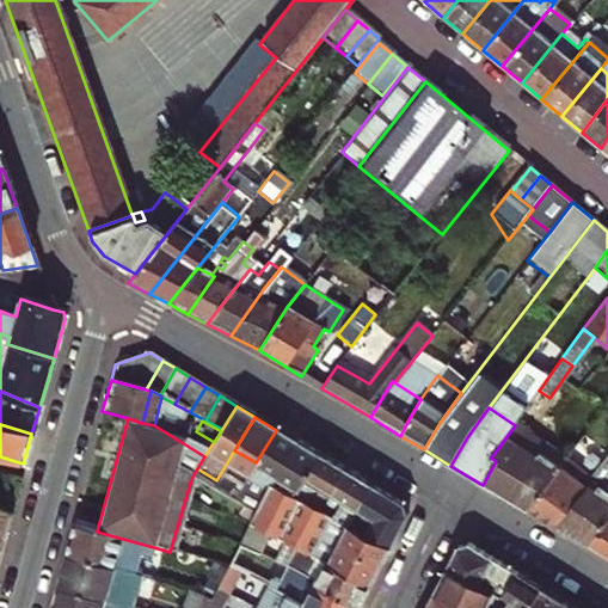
[(526,511),(559,468),(565,460),(542,444),(541,447),(528,437),(529,435),(515,425),(491,458),(496,461),(483,485),(526,511)]
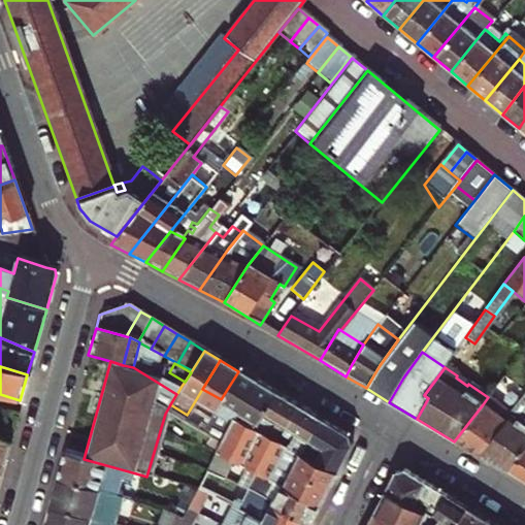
[(221,399),(238,409),(255,382),(238,371),(221,399)]
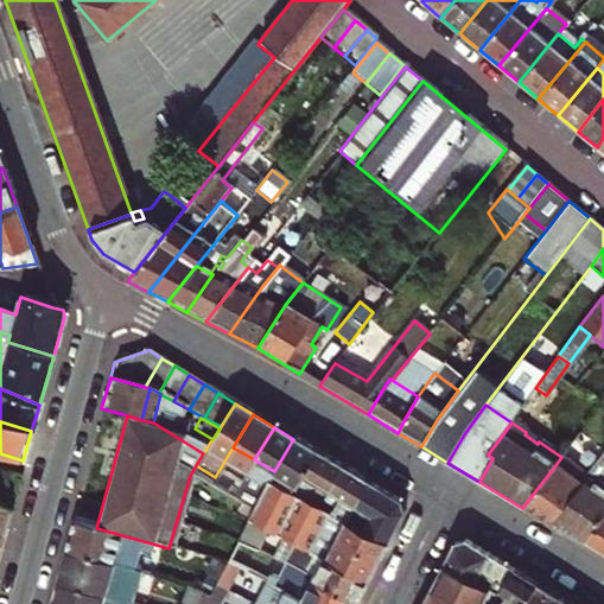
[(197,447),(204,452),(209,444),(201,439),(197,447)]
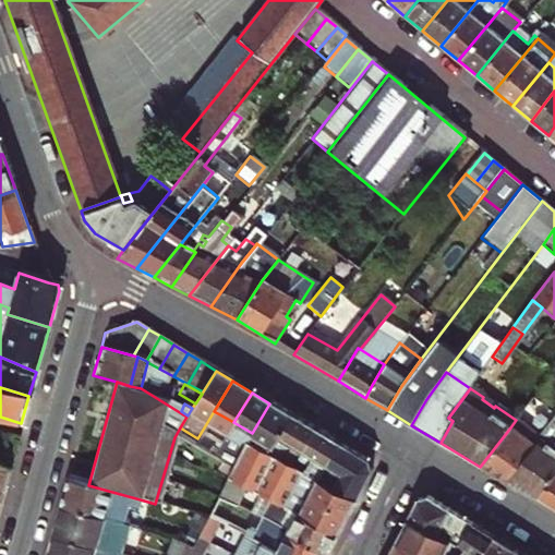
[(246,443),(268,455),(291,417),(269,403),(252,433),(242,438),(232,454),(238,457),(246,443)]
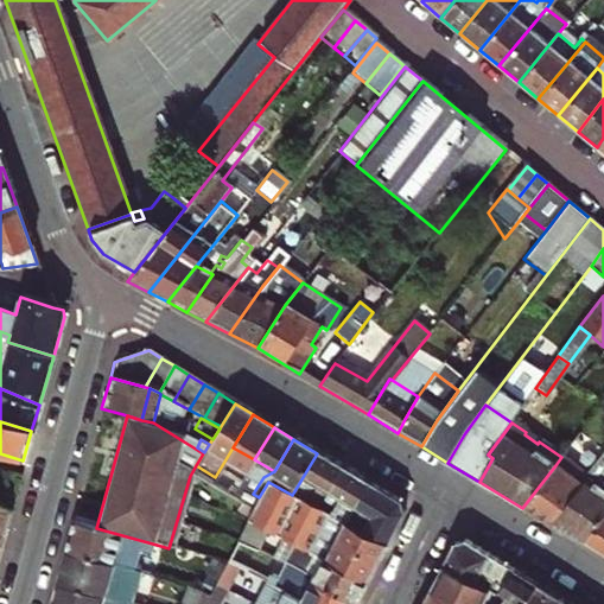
[(573,469),(583,477),(603,452),(593,444),(573,469)]
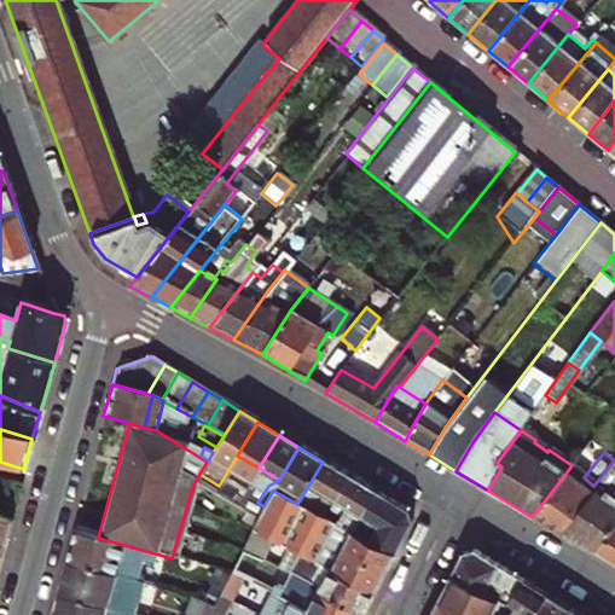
[(297,504),(324,517),(349,476),(323,462),(297,504)]
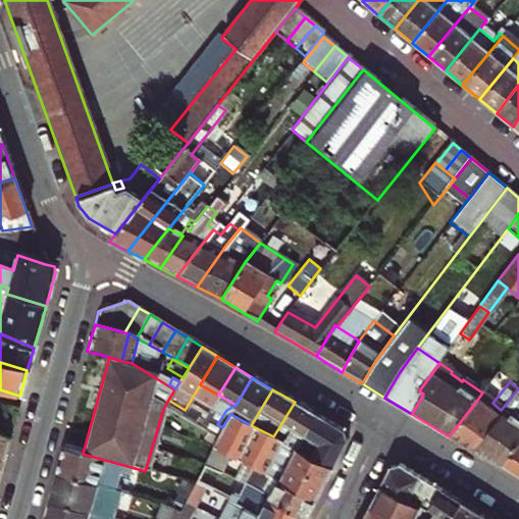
[(449,436),(473,452),(501,416),(485,405),(477,400),(449,436)]
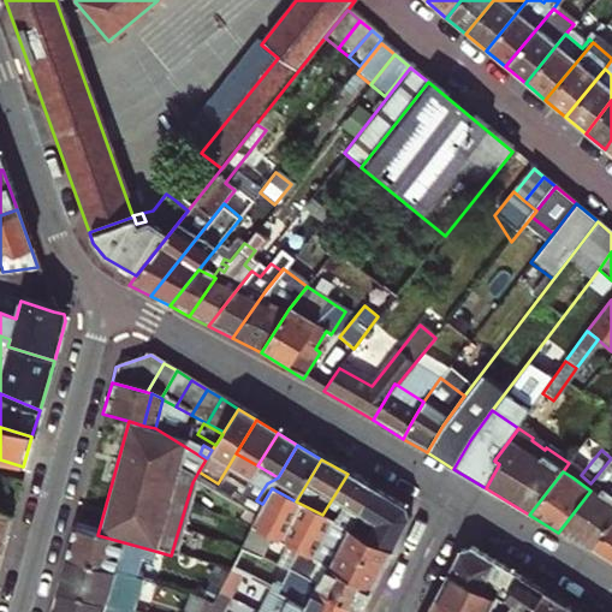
[(594,487),(590,483),(581,475),(577,471),(572,477),(590,491),(594,487)]
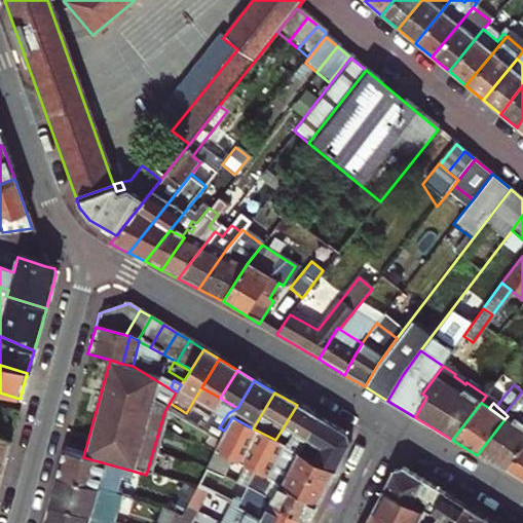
[(275,440),(299,452),(319,418),(297,405),(275,440)]
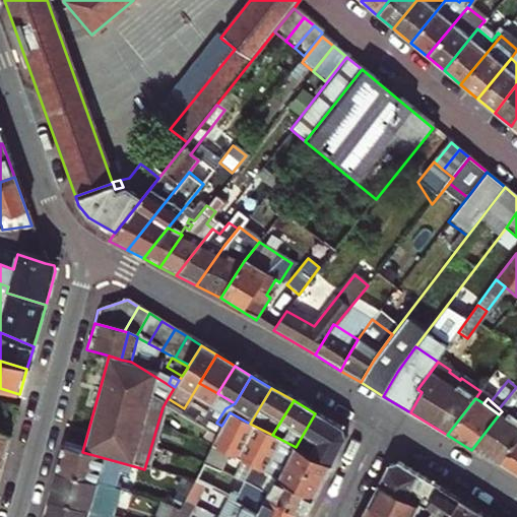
[(0,429),(8,435),(16,406),(0,401),(0,429)]
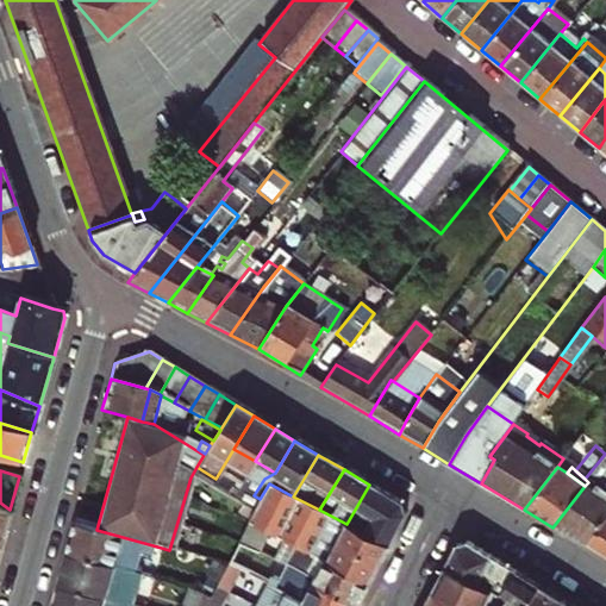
[(553,528),(582,545),(605,517),(605,478),(597,472),(588,482),(585,486),(553,528)]
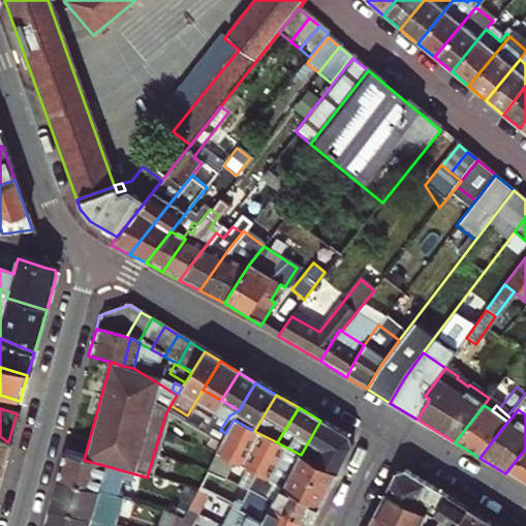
[(318,507),(336,473),(301,455),(277,442),(254,431),(234,420),(225,433),(221,440),(217,447),(214,453),(231,461),(260,474),(318,507)]
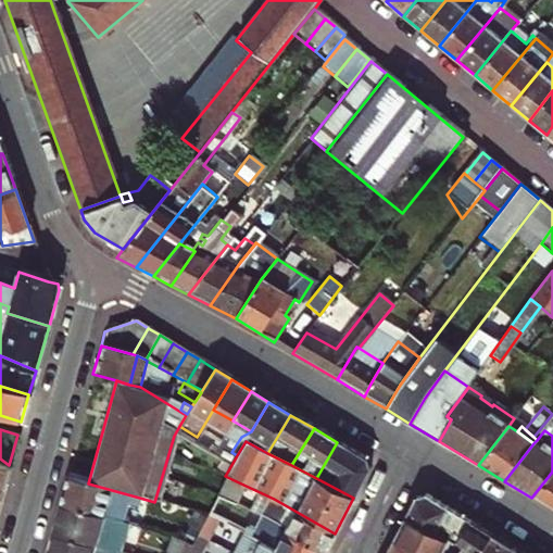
[(353,498),(367,470),(364,460),(337,442),(316,478),(353,498)]
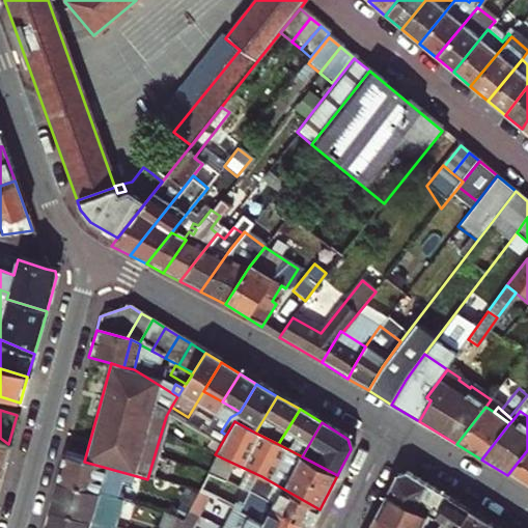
[(218,449),(222,442),(217,439),(210,435),(205,442),(218,449)]
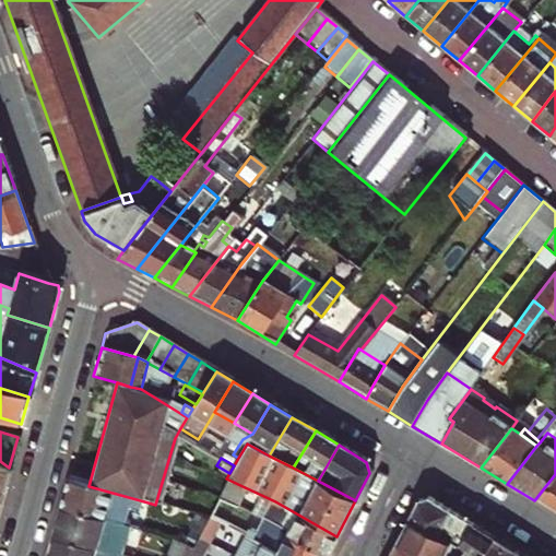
[(0,491),(2,491),(9,468),(0,461),(0,491)]
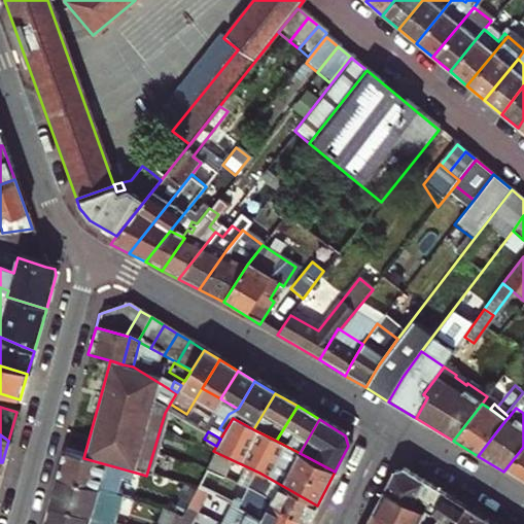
[(523,484),(523,447),(503,472),(523,484)]
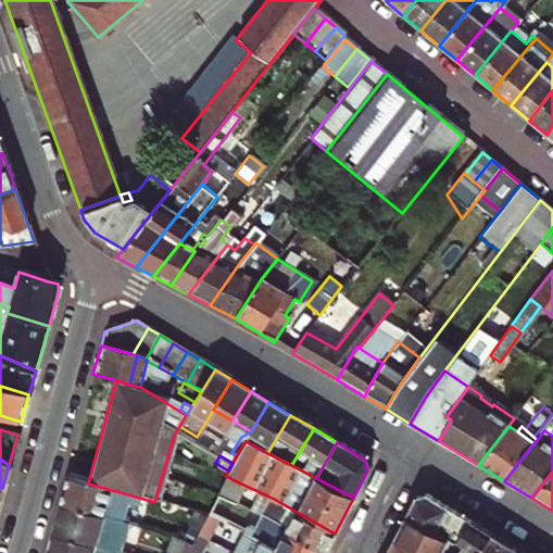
[(214,495),(234,504),(243,485),(225,476),(214,495)]
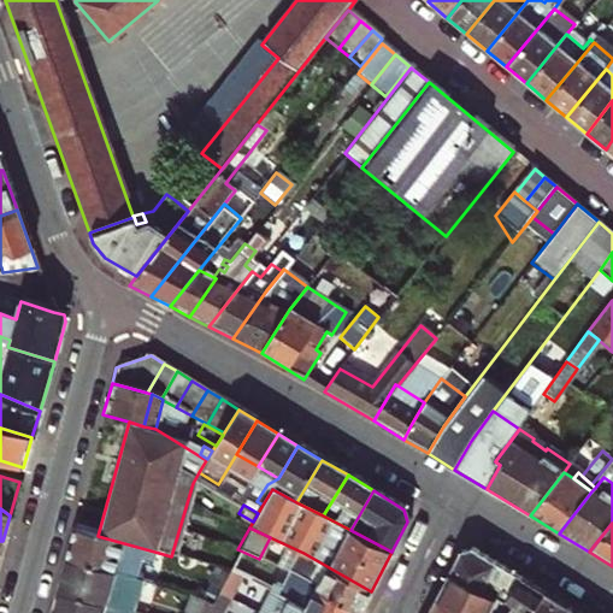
[(137,583),(151,587),(159,553),(98,536),(72,529),(63,561),(137,583)]
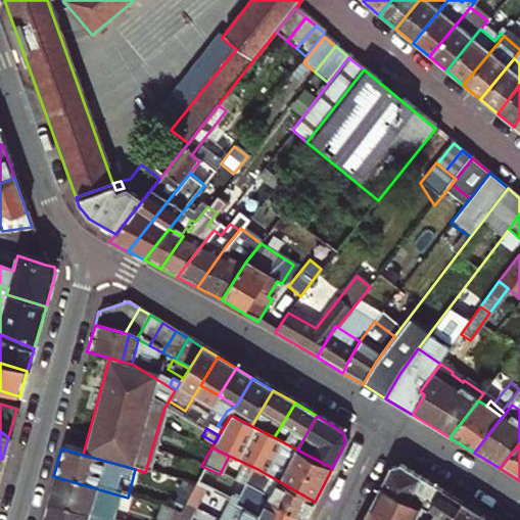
[(205,489),(208,490),(220,474),(201,466),(192,482),(205,489)]
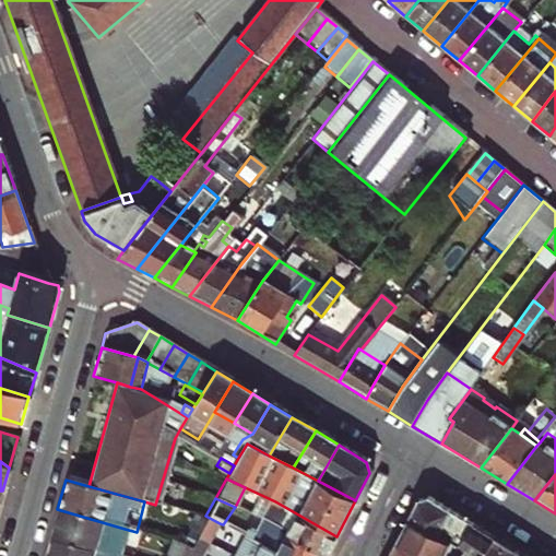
[(459,545),(472,527),(428,499),(417,503),(407,522),(458,547),(459,545)]
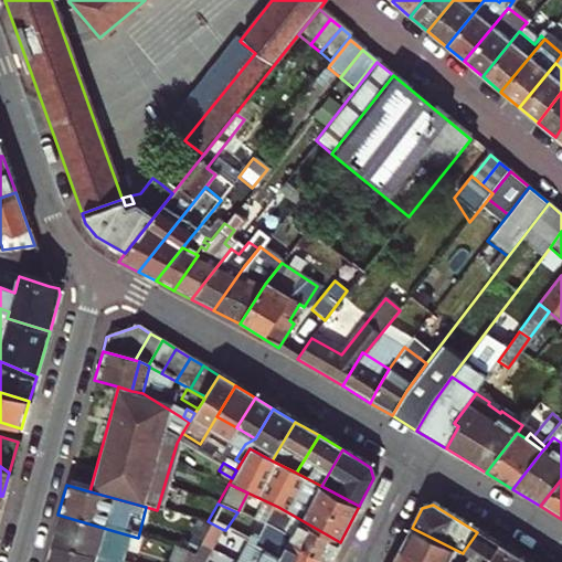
[(331,561),(340,542),(278,507),(269,523),(264,520),(260,529),(272,536),(276,527),(290,534),(288,539),(331,561)]
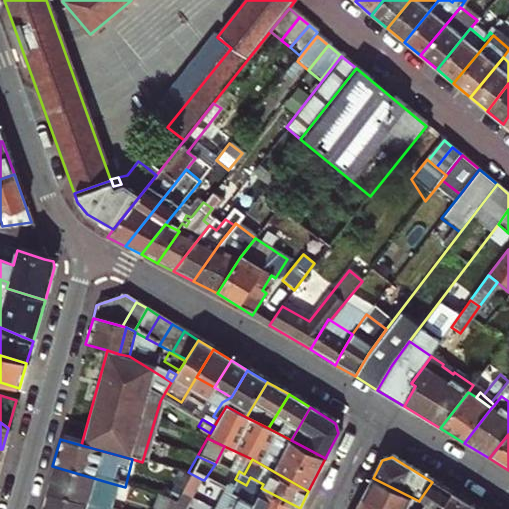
[(45,492),(99,508),(107,508),(114,484),(52,466),(45,492)]
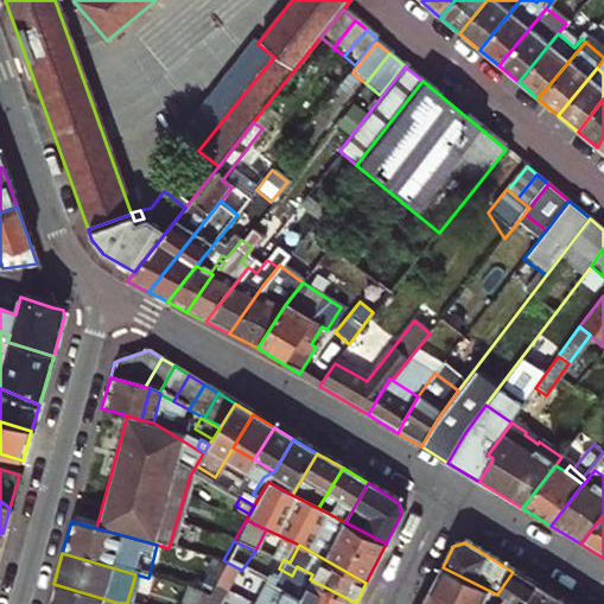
[(213,584),(228,591),(239,568),(223,560),(222,563),(213,584)]
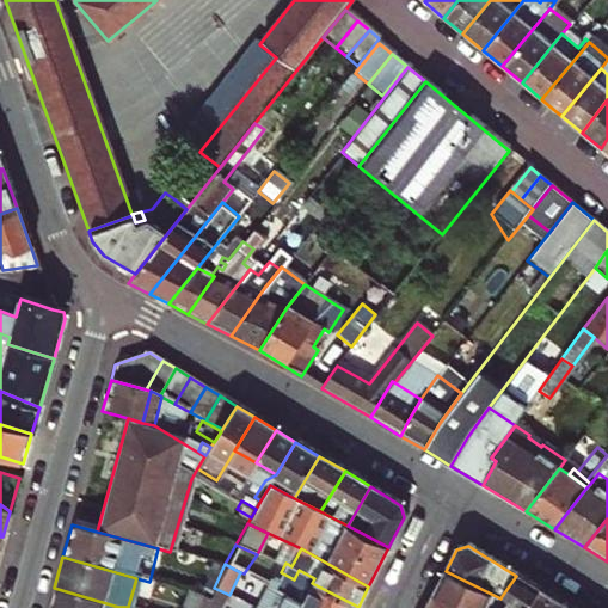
[(358,607),(312,583),(314,578),(299,570),(294,579),(281,572),(276,582),(289,589),(286,595),(311,607),(358,607)]
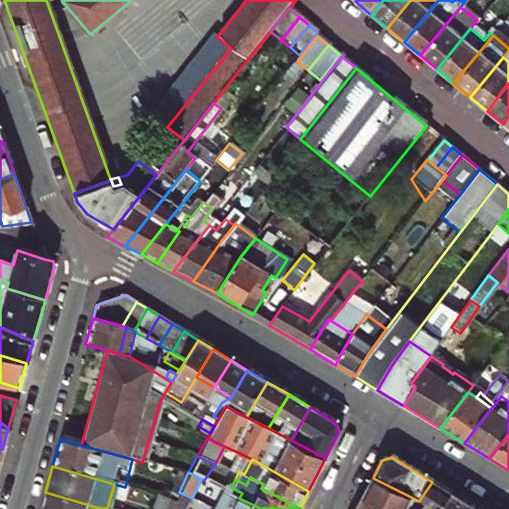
[(413,508),(419,501),(373,478),(363,497),(385,508),(413,508)]
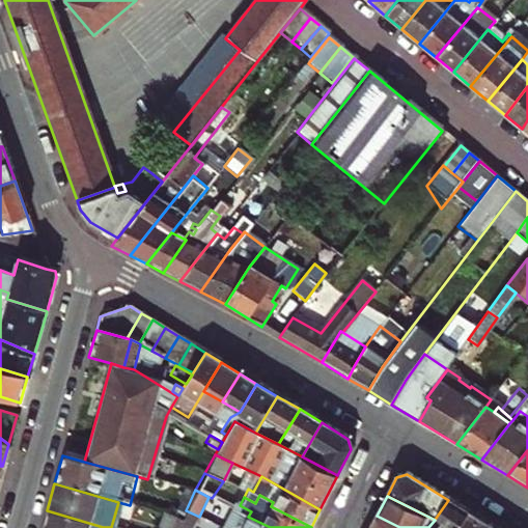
[(455,527),(468,512),(448,500),(436,518),(443,522),(438,527),(455,527)]
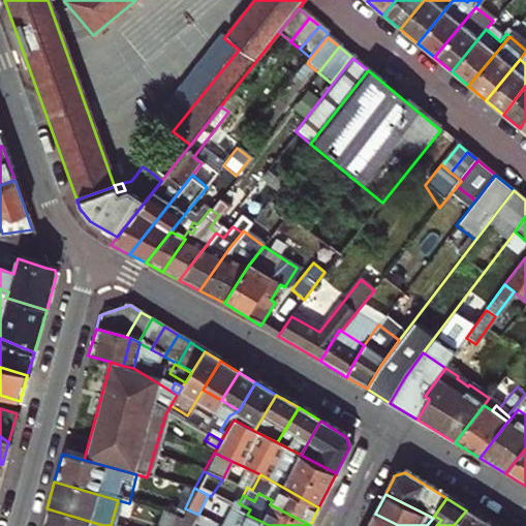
[(269,525),(247,515),(250,509),(239,503),(236,508),(235,512),(236,515),(229,525),(269,525)]
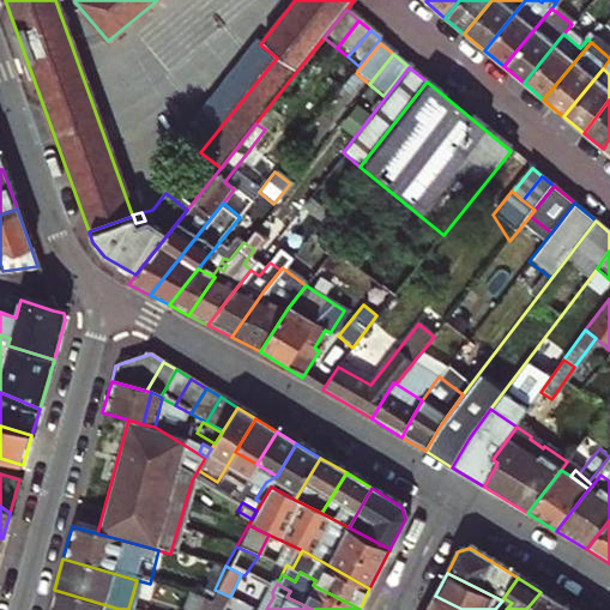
[(119,609),(54,590),(48,609),(119,609)]
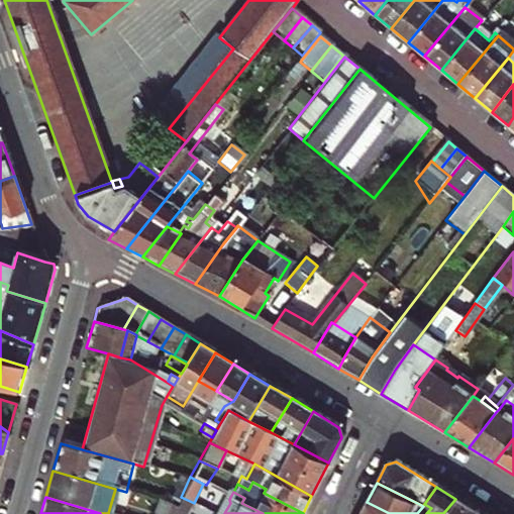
[(189,513),(194,503),(181,497),(177,506),(175,513),(189,513)]
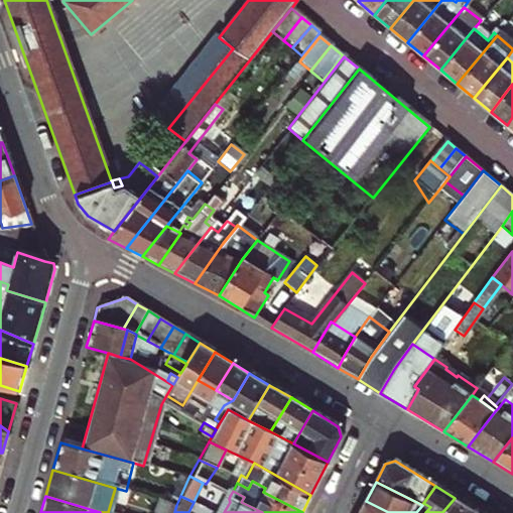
[(470,512),(473,508),(455,498),(442,512),(470,512)]
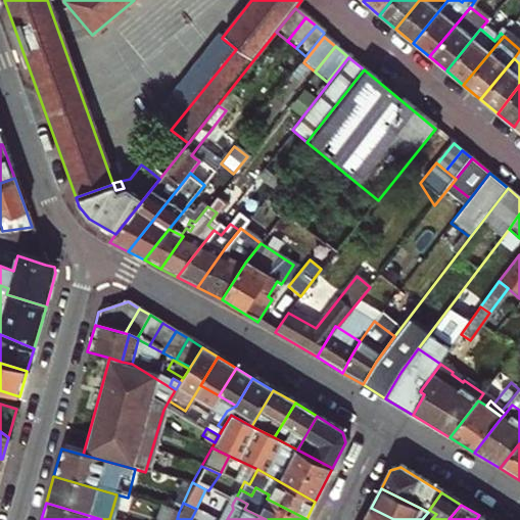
[(393,519),(371,508),(365,519),(393,519)]
